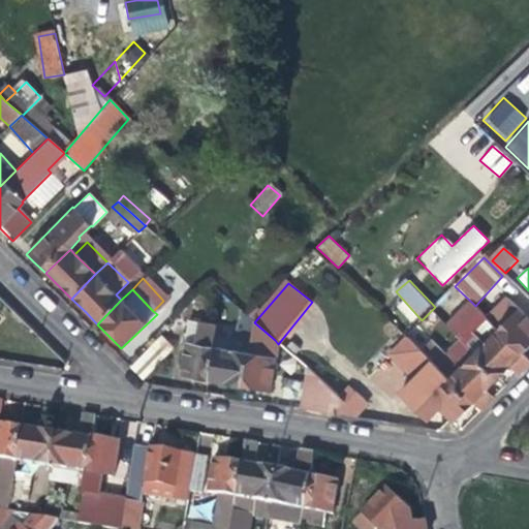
[(446,329),(473,353),(497,378),(514,362),(520,369),(524,365),(528,360),(522,353),(497,329),(475,306),(472,303),(446,329)]
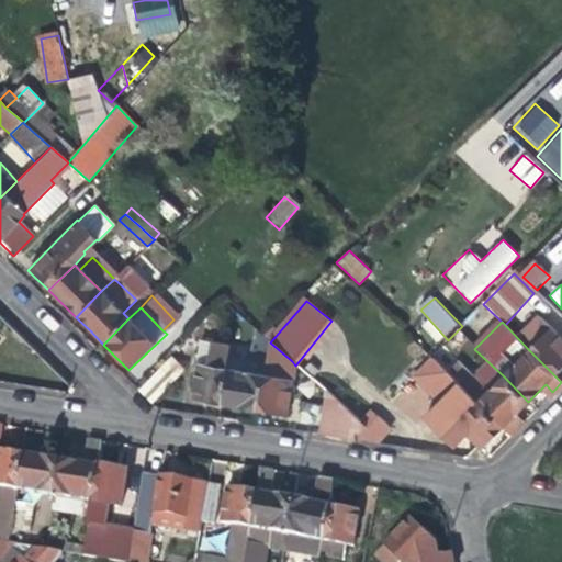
[(561,341),(548,328),(528,349),(554,375),(561,367),(561,341)]
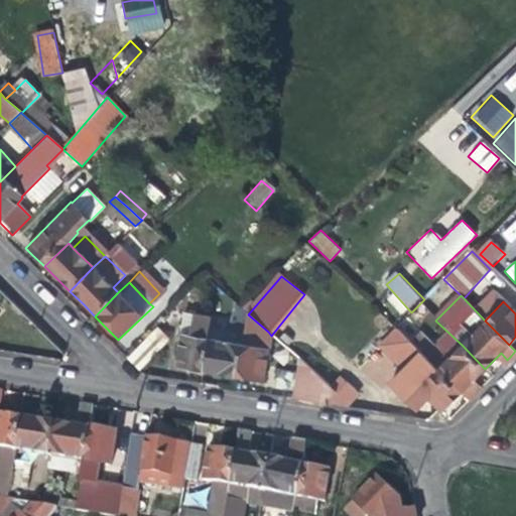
[(231,328),(243,330),(246,312),(237,304),(231,328)]
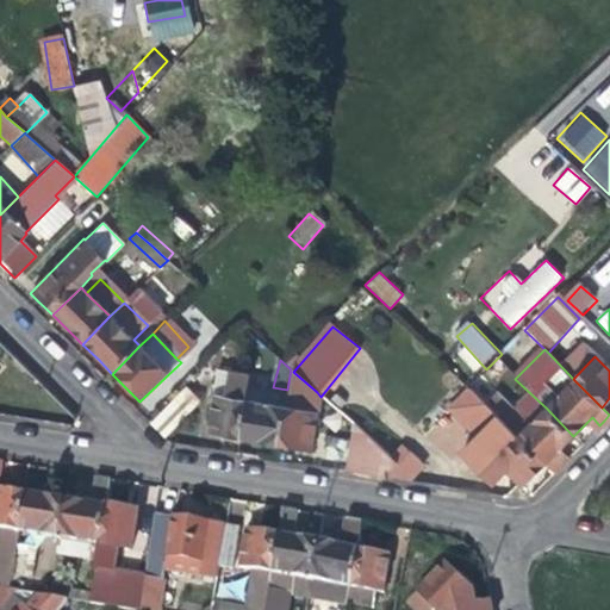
[(218,436),(237,439),(243,397),(247,372),(226,368),(223,393),(211,391),(205,434),(218,436)]
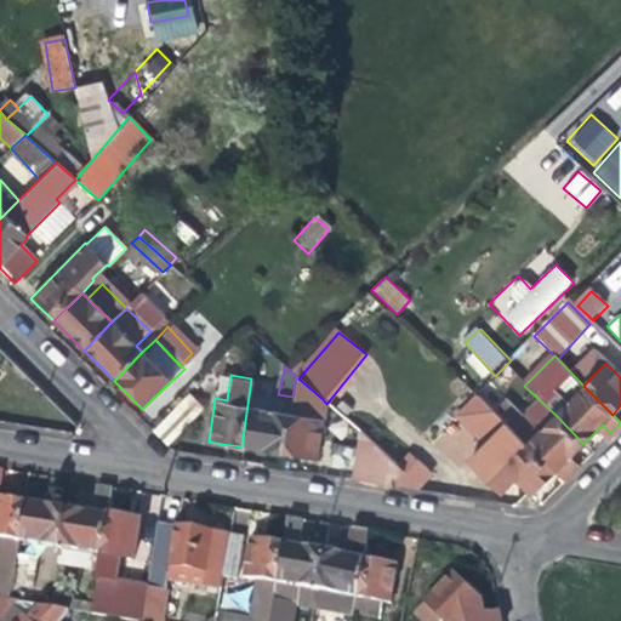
[(298,379),(296,376),(292,397),(290,411),(283,453),(303,456),(313,457),(320,417),(323,399),(298,379)]
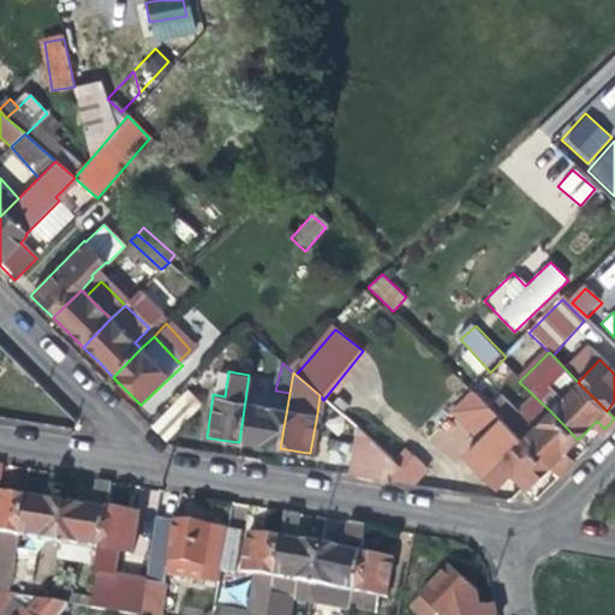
[(198,407),(184,393),(149,429),(162,443),(198,407)]
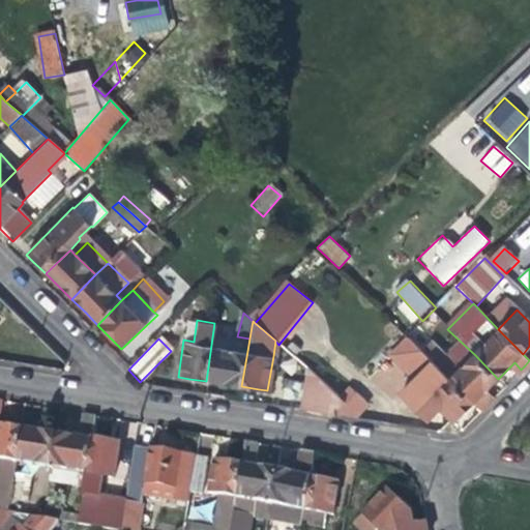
[(390,359),(416,380),(432,363),(411,340),(390,359)]
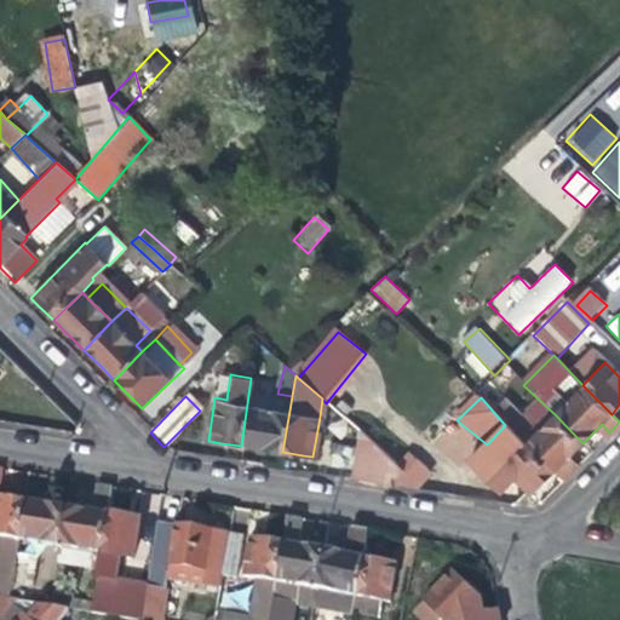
[(290,411),(247,403),(241,446),(258,448),(282,452),(290,411)]
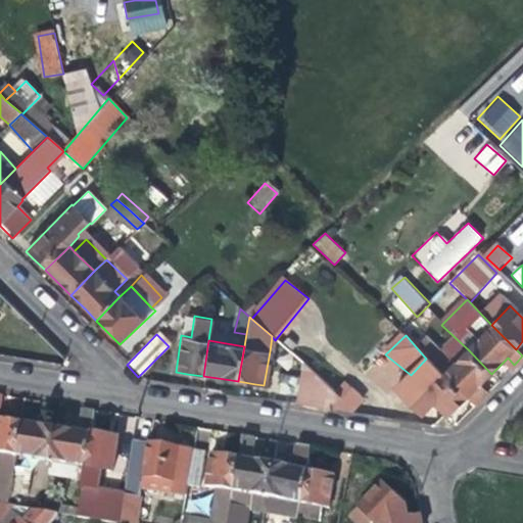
[(421,353),(426,359),(467,397),(480,385),(491,374),(468,349),(457,361),(442,347),(439,351),(431,344),(421,353)]
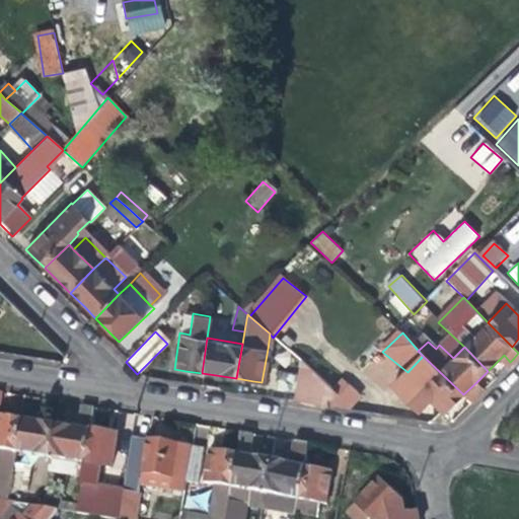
[(448,410),(463,394),(423,356),(408,372),(391,389),(413,411),(424,397),(443,415),(448,410)]
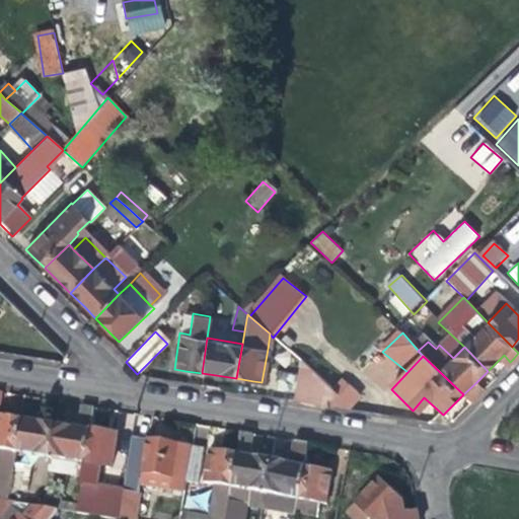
[(304,365),(298,401),(324,405),(337,393),(304,365)]
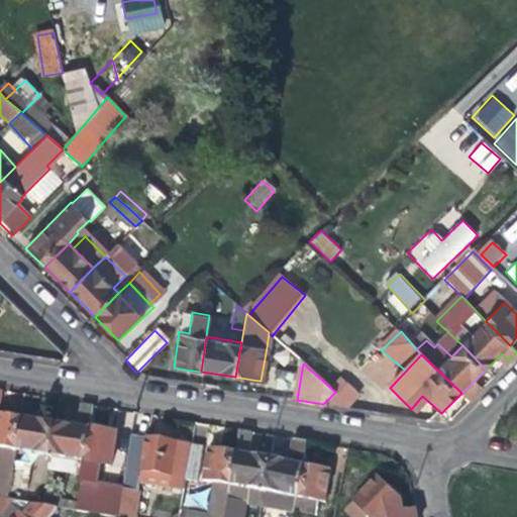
[(461,393),(469,400),(482,388),(475,381),(461,393)]
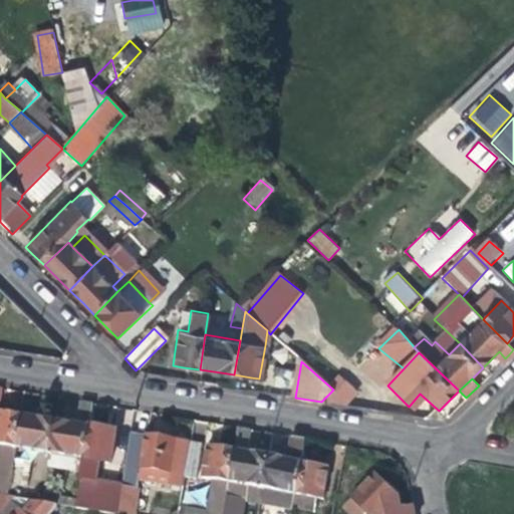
[(341,381),(333,390),(321,402),(335,404),(350,390),(341,381)]
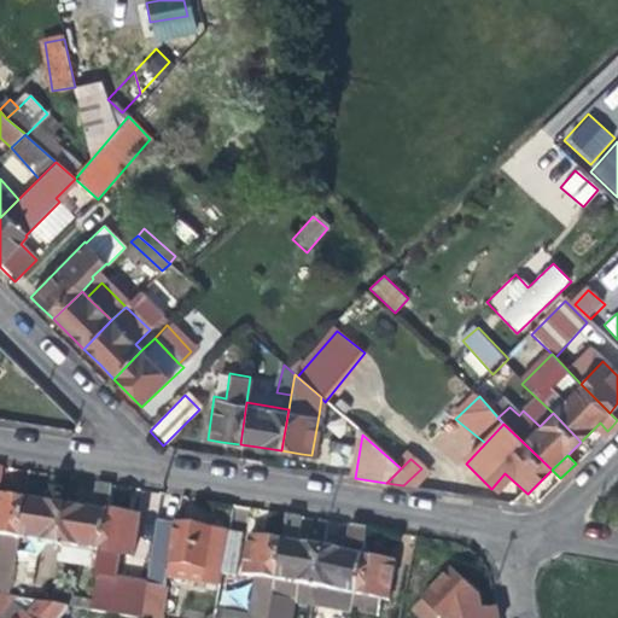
[(86,511),(65,507),(58,546),(94,553),(100,513),(105,487),(89,484),(88,496),(86,511)]
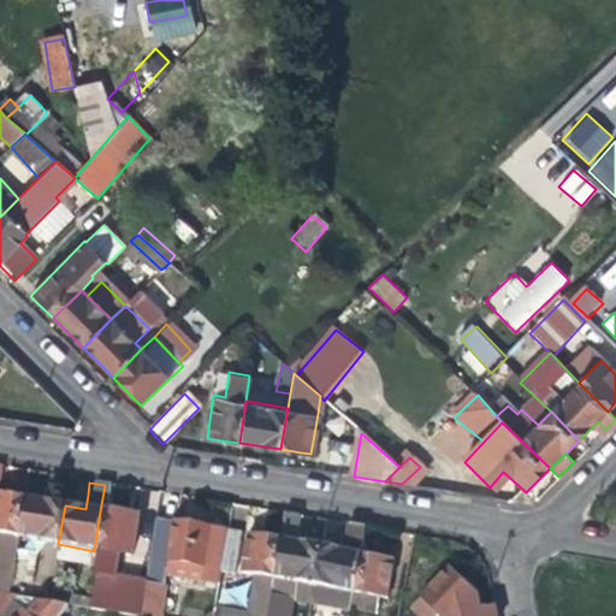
[(0,587),(9,590),(17,538),(24,498),(0,493),(0,587)]
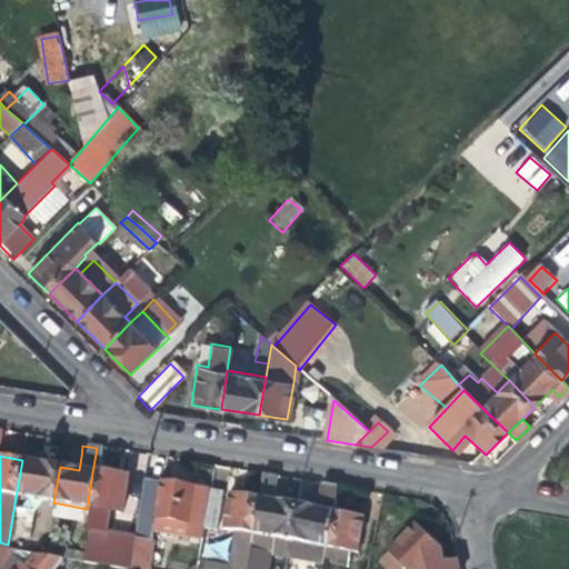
[(16,497),(53,502),(60,467),(38,463),(22,460),(16,497)]
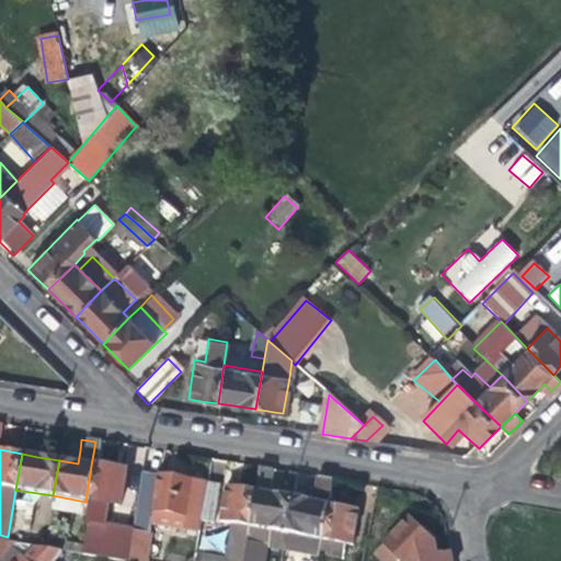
[(111,469),(91,466),(86,502),(83,514),(76,553),(122,560),(126,560),(132,530),(107,525),(111,506),(119,507),(125,471),(111,469)]
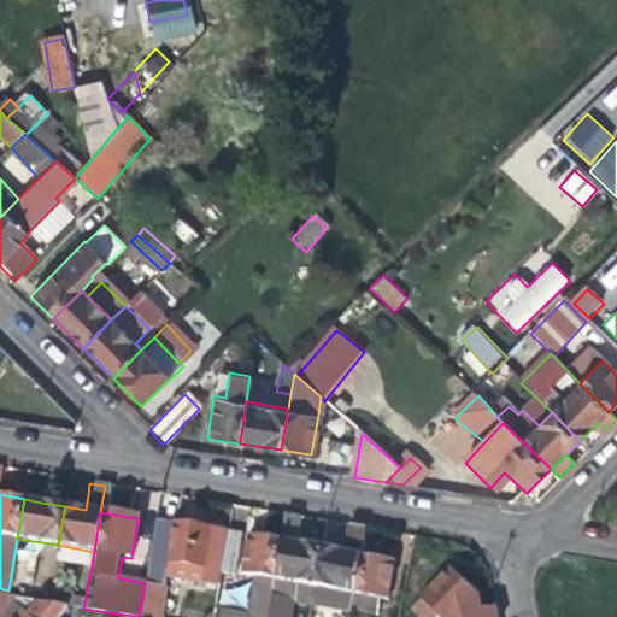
[(310,605),(312,595),(319,548),(301,546),(294,545),(298,517),(282,515),(278,541),(269,598),(310,605)]
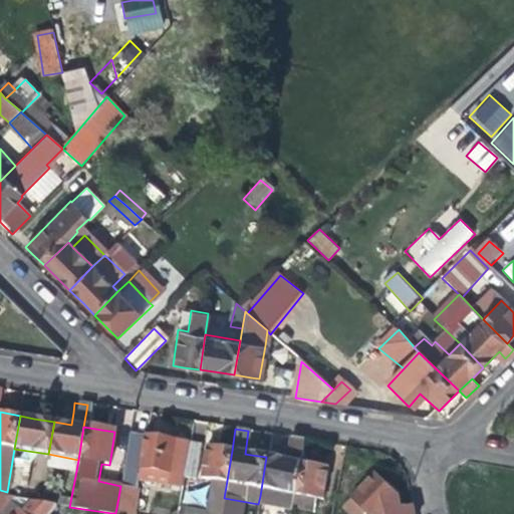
[(181,488),(183,480),(188,446),(176,443),(174,439),(164,438),(159,437),(158,439),(131,435),(120,486),(133,489),(135,480),(181,488)]
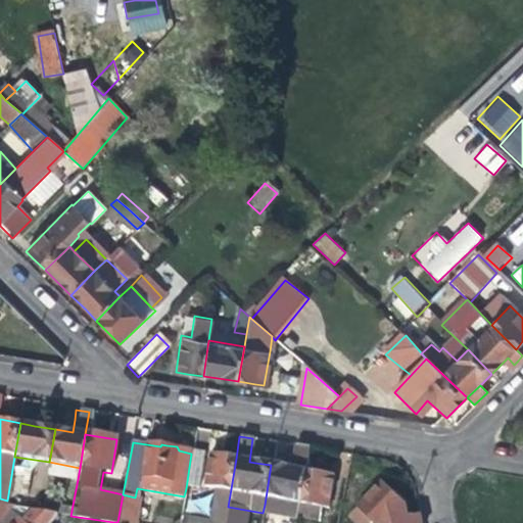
[(297,510),(299,505),(304,471),(308,447),(294,445),(290,468),(282,467),(271,465),(265,505),(297,510)]
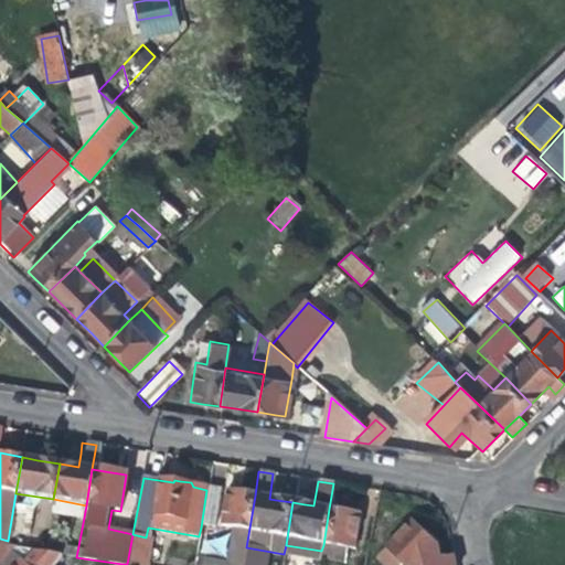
[(208,488),(206,490),(201,528),(214,530),(221,490),(208,488)]
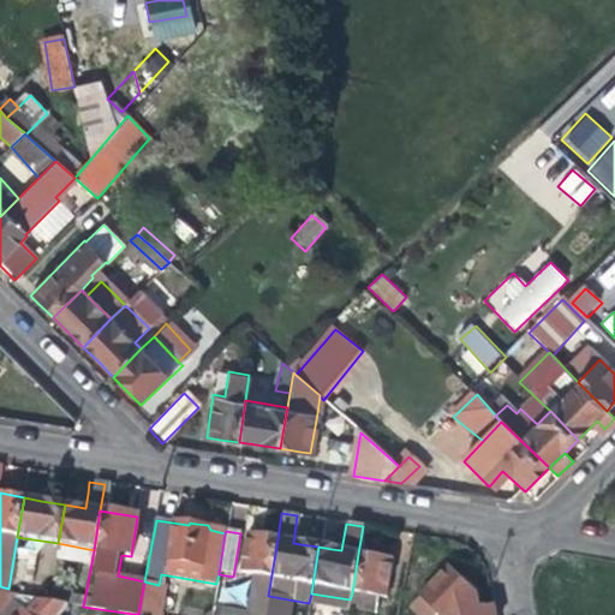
[(395,553),(398,537),(364,532),(362,548),(395,553)]
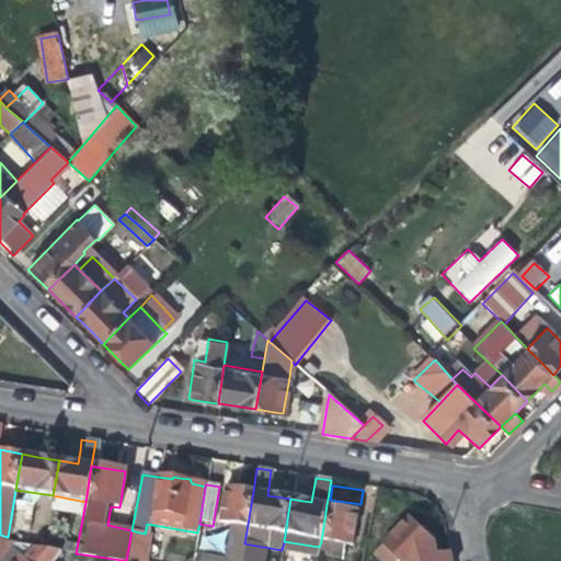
[(192,560),(241,560),(242,558),(244,544),(253,492),(238,490),(224,488),(217,524),(232,527),(230,544),(233,545),(230,560),(210,560),(193,557),(192,560)]
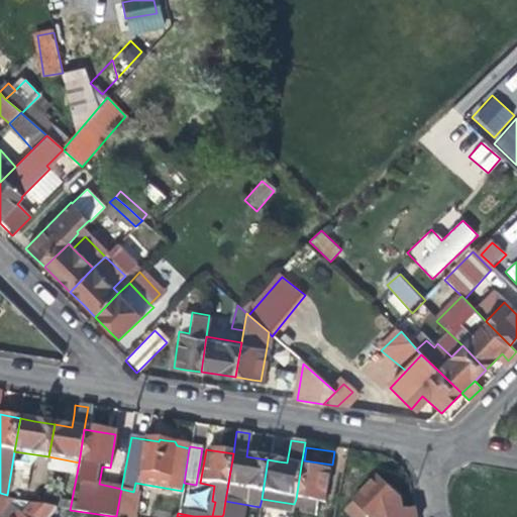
[(46,468),(77,474),(79,462),(48,456),(46,468)]
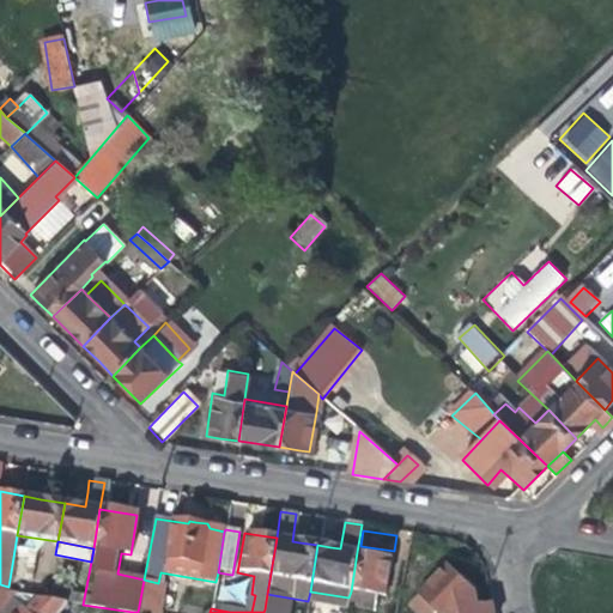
[(378,556),(357,552),(351,592),(381,598),(389,557),(378,556)]
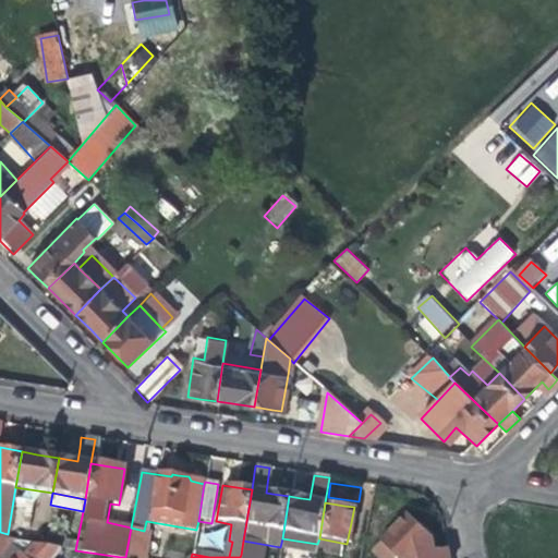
[(395,557),(435,557),(433,549),(429,538),(427,536),(428,533),(416,523),(413,525),(403,517),(401,518),(371,554),(375,557),(392,557),(393,557),(395,557)]
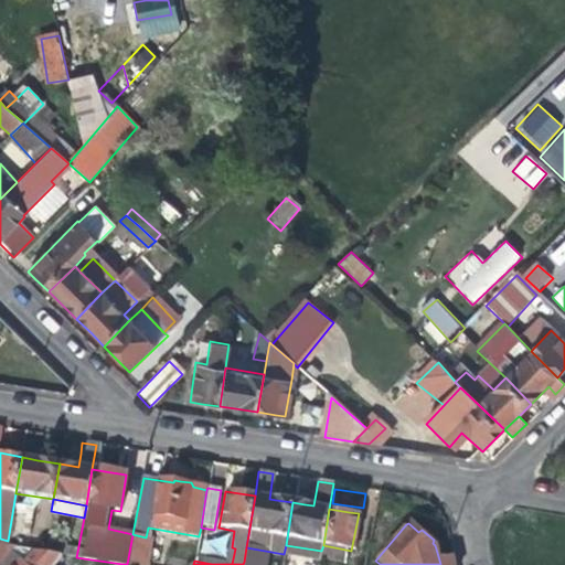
[(141,564),(146,537),(132,534),(127,564),(141,564)]
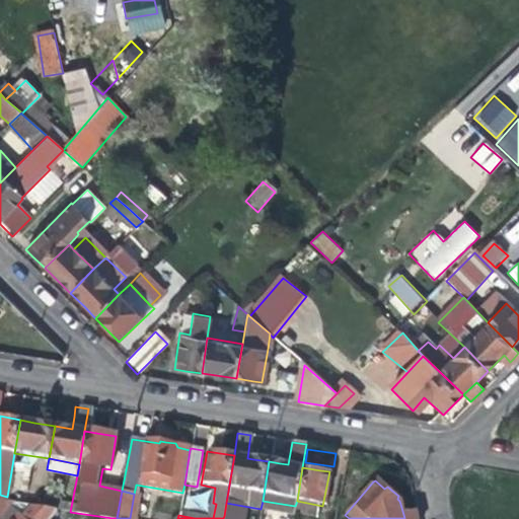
[(0,518),(10,508),(15,502),(0,499),(0,518)]
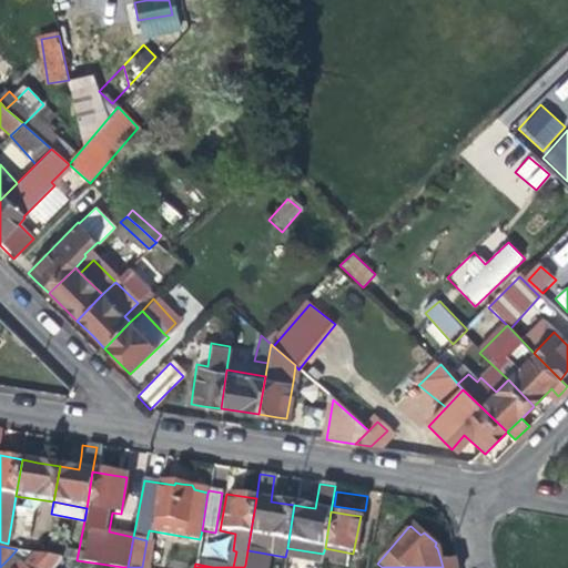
[(0,567),(53,567),(61,557),(36,553),(23,566),(11,556),(0,567)]
